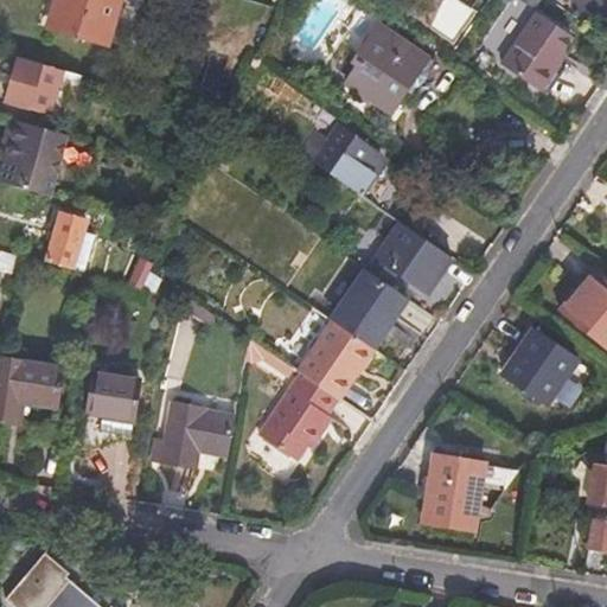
[(103,48),(116,0),(48,0),(40,30),(103,48)]
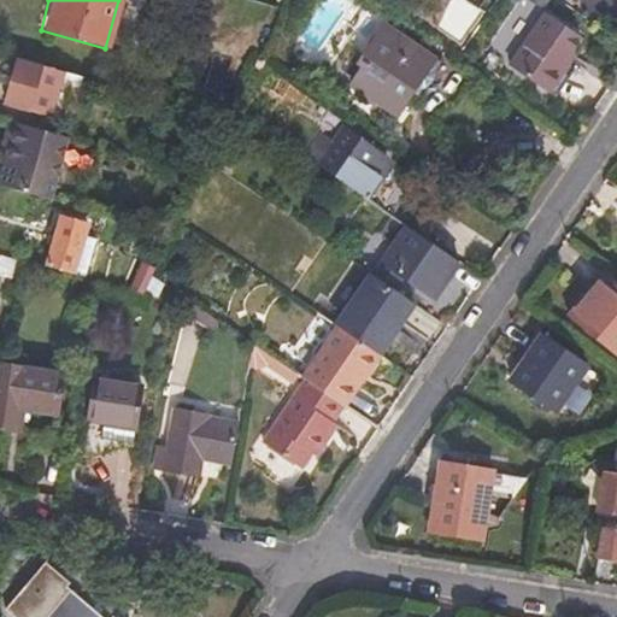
[(540,17),(504,70),(544,95),(569,57),(566,54),(576,40),(540,17)]
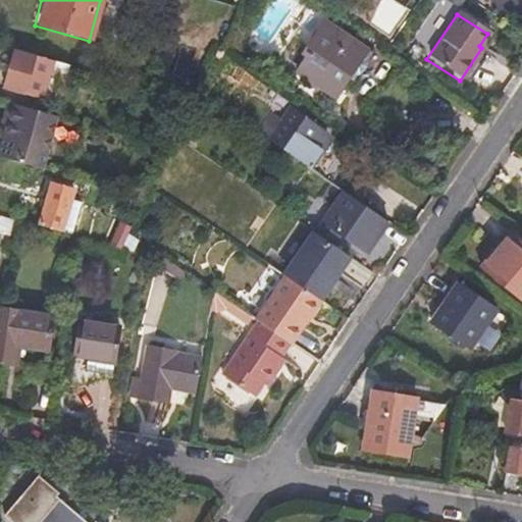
[(302,55),(292,70),(328,96),(360,50),(317,21),(297,51),(302,55)]
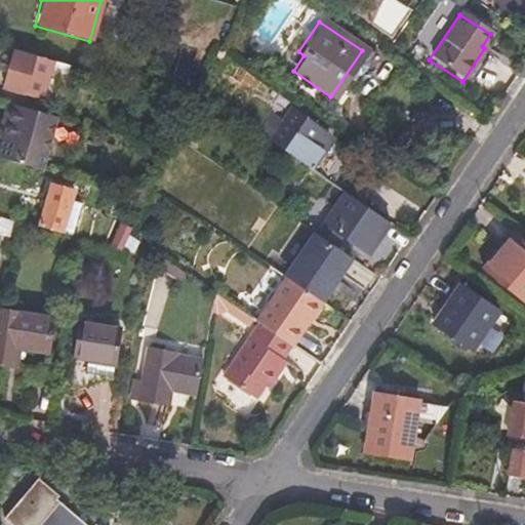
[(15,53),(3,92),(24,98),(35,59),(15,53)]
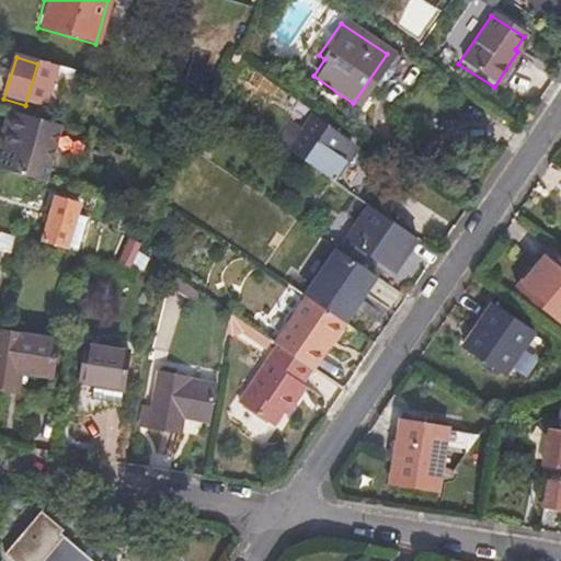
[(3,99),(1,111),(9,113),(22,116),(25,105),(3,99)]
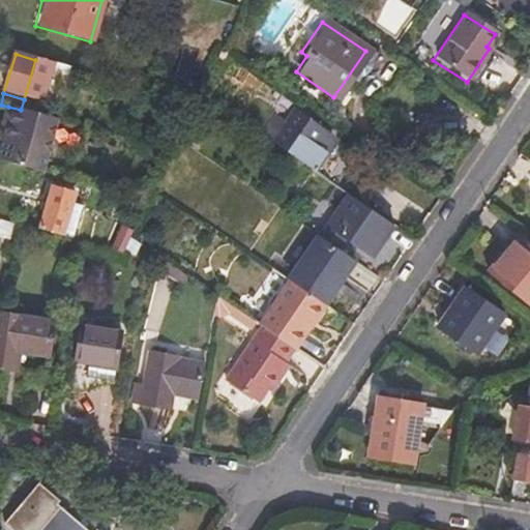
[(256,135),(332,185),(344,167),(322,150),(327,143),(318,137),(320,134),(311,126),(318,116),(295,99),(281,120),(270,114),(256,135)]
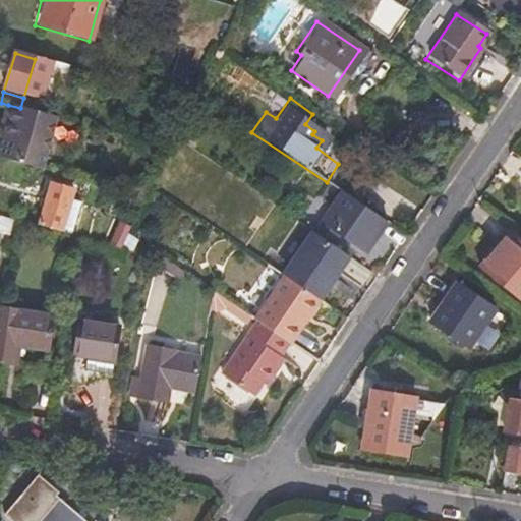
[(7,125),(0,149),(0,156),(43,169),(50,143),(75,151),(81,131),(56,124),(57,118),(20,108),(8,105),(2,124),(7,125)]
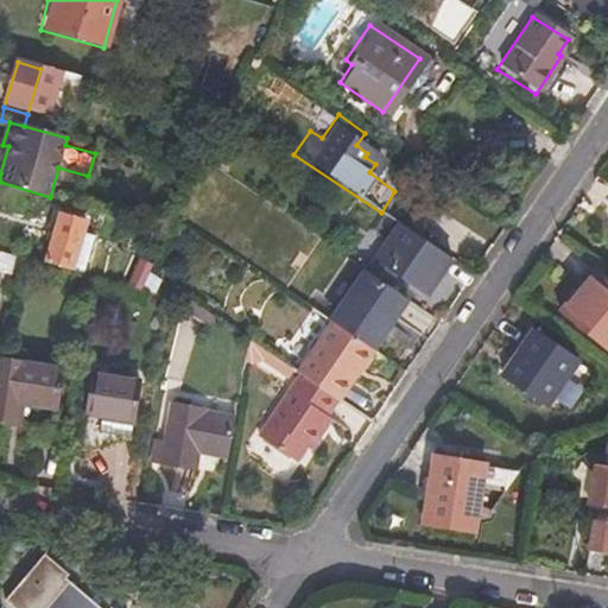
[(54,215),(39,260),(68,270),(82,225),(54,215)]
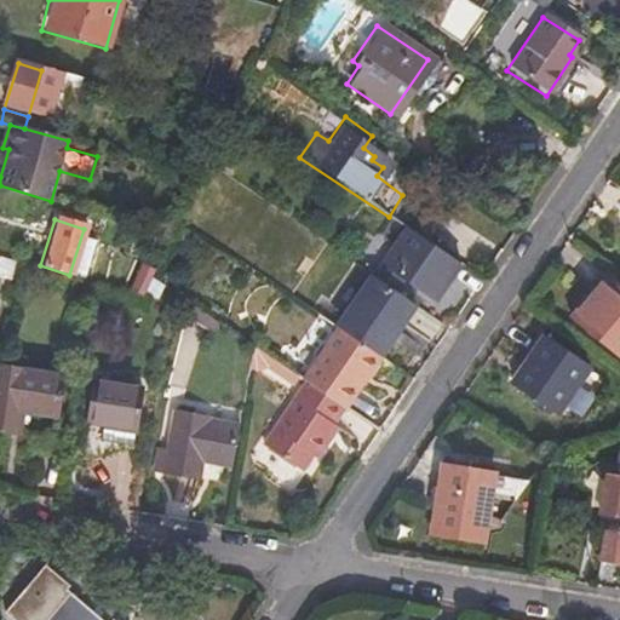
[(373,259),(434,300),(458,264),(396,223),(373,259)]
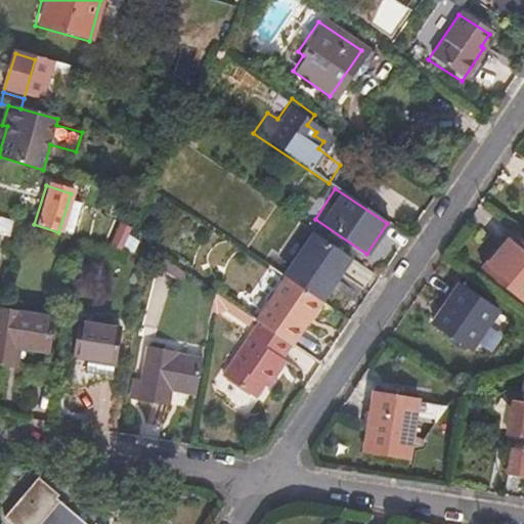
[(121,224),(110,245),(119,250),(129,228),(121,224)]
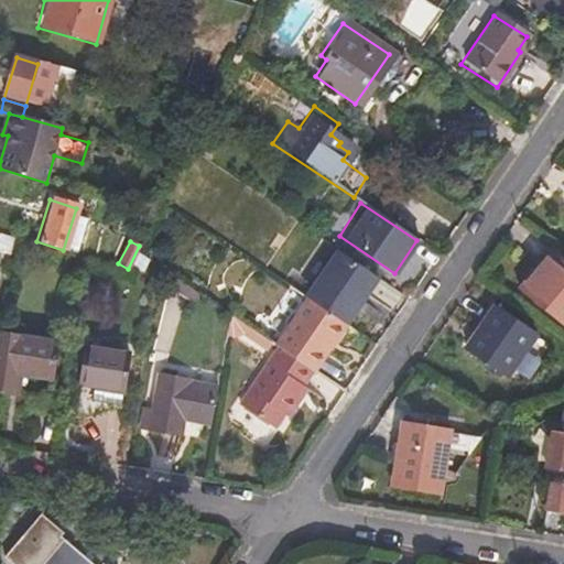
[(531,270),(518,290),(543,307),(542,311),(563,324),(563,269),(538,251),(527,267),(531,270)]
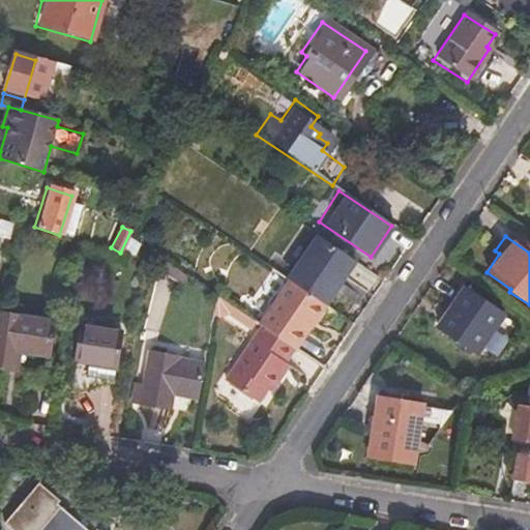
[(288,281),(324,304),(353,263),(317,238),(288,281)]
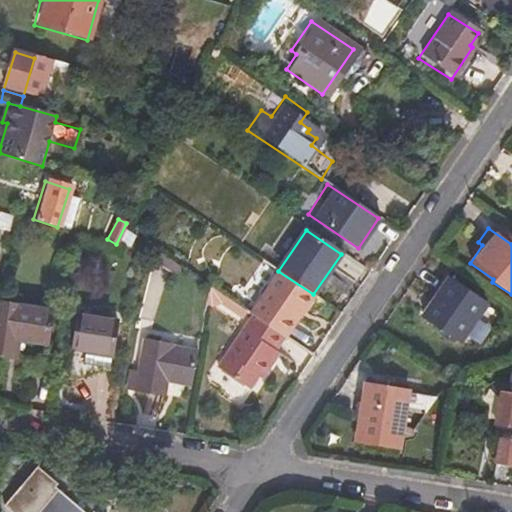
[(126,231),(119,244),(128,247),(134,237),(126,231)]
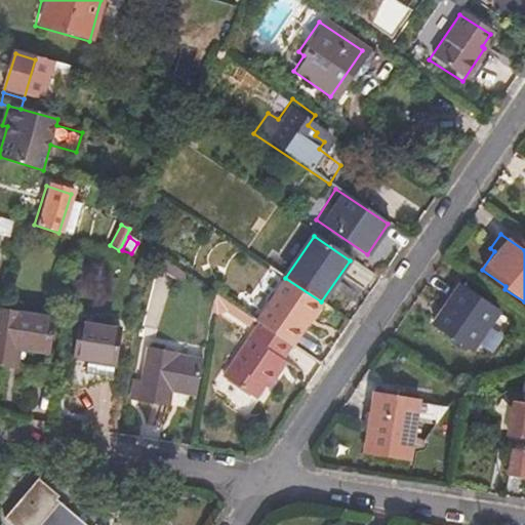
[(321,301),(285,278),(254,322),(256,323),(290,346),(290,347),(321,301)]
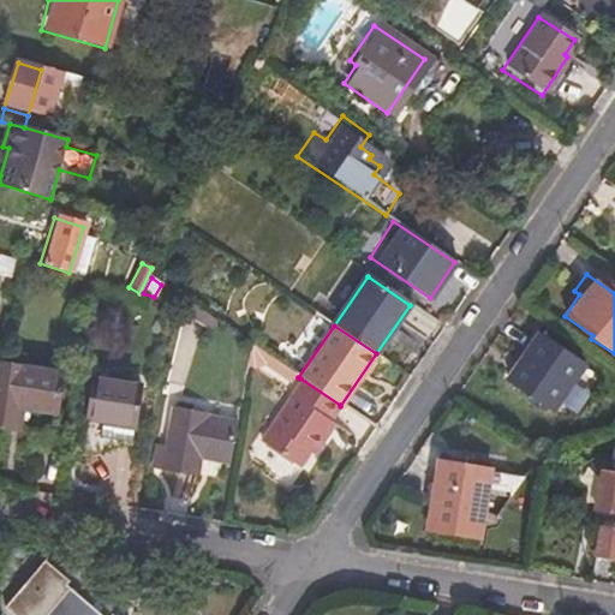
[(535,333),(506,377),(553,410),(584,366),(535,333)]
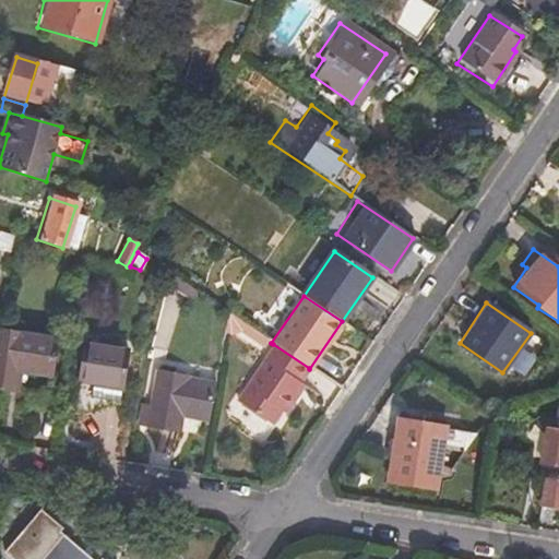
[(247,326),(228,313),(225,332),(241,330),(244,332),(247,326)]
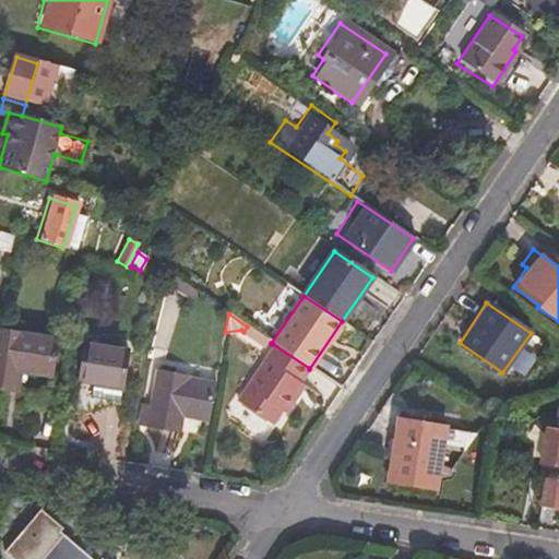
[(271,343),(247,326),(244,332),(242,334),(268,352),(273,344),(271,343)]
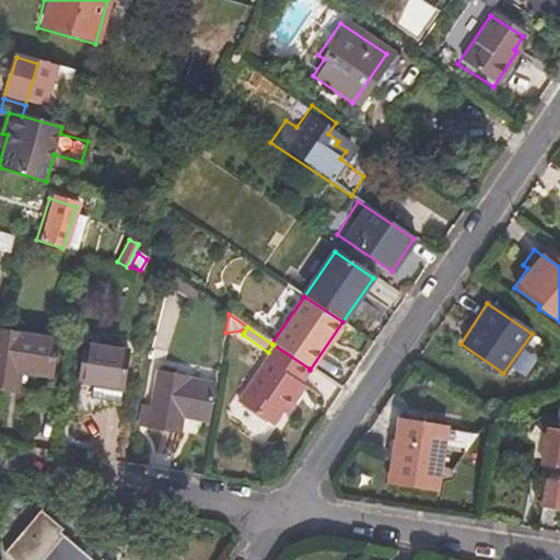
[(0,339),(0,385),(9,387),(13,370),(22,371),(19,388),(30,391),(26,409),(48,412),(61,340),(13,331),(11,341),(0,339)]
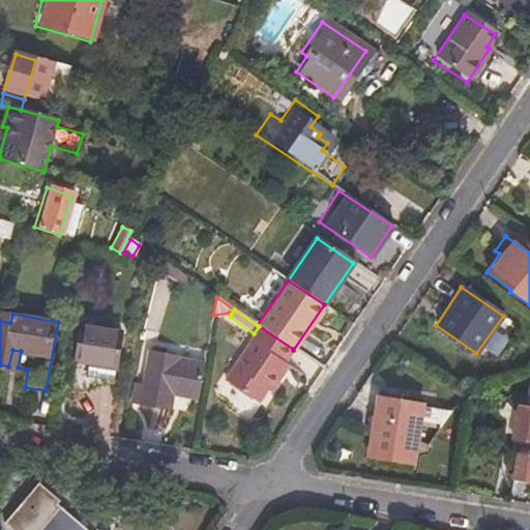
[(254,333),(223,380),(253,401),(263,387),(269,391),(282,375),(277,371),(284,362),(293,349),(259,326),(254,333)]
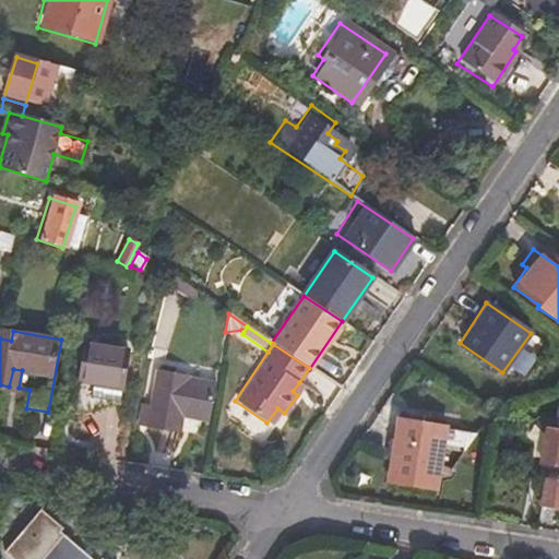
[(86,345),(74,415),(78,415),(88,413),(103,404),(104,399),(119,400),(128,353),(86,345)]
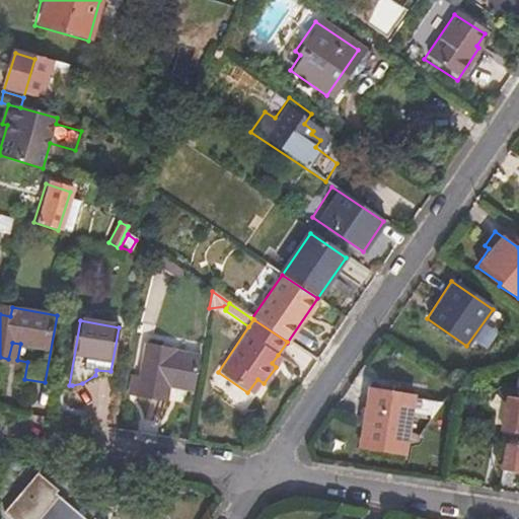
[(12,343),(8,359),(17,360),(20,344),(12,343)]
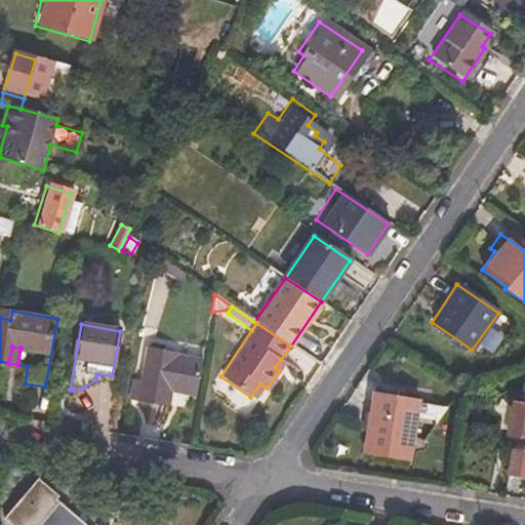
[(147,349),(139,382),(135,401),(168,406),(171,393),(195,397),(203,359),(147,349)]
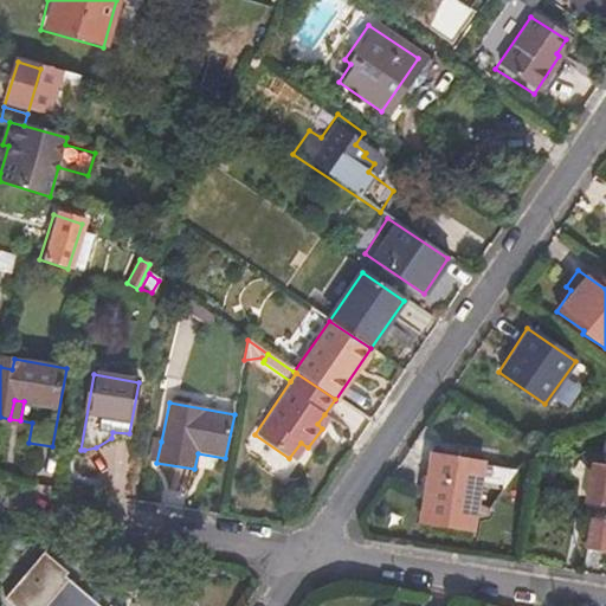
[(329,418),(324,414),(317,424),(322,429),(329,418)]
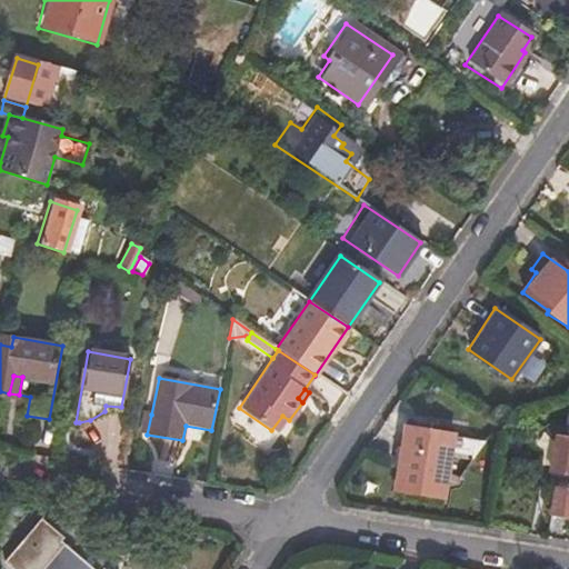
[(140,433),(147,435),(151,415),(145,412),(140,433)]
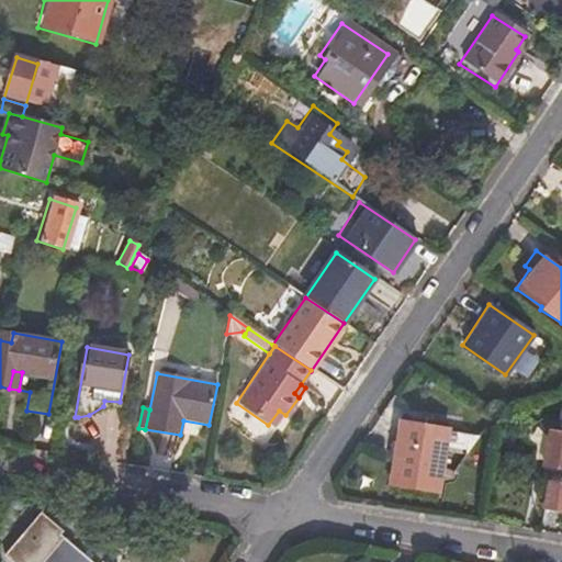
[(402,415),(390,485),(437,494),(449,423),(402,415)]
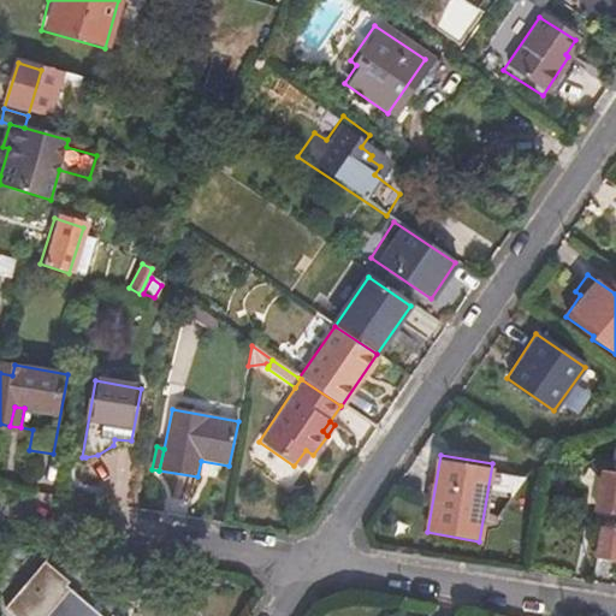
[(615,477),(604,475),(598,514),(615,516),(615,477)]
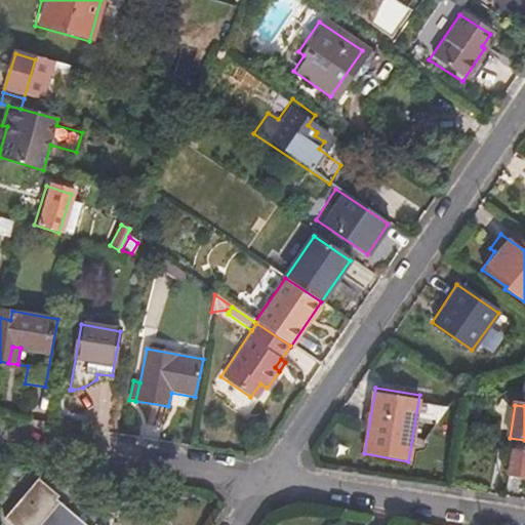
[(524,451),(511,450),(507,478),(524,480),(524,451)]
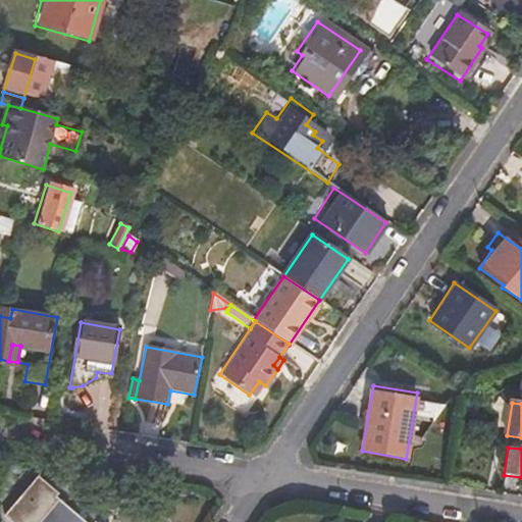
[(11,518),(16,521),(69,521),(32,493),(11,518)]
